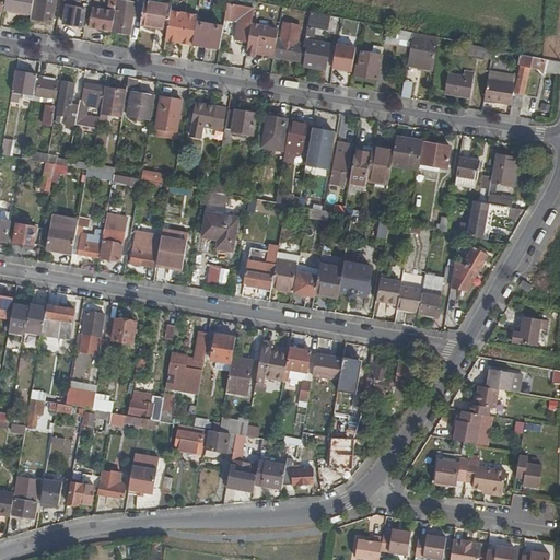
[(31,15),(33,0),(6,0),(4,11),(31,15)]
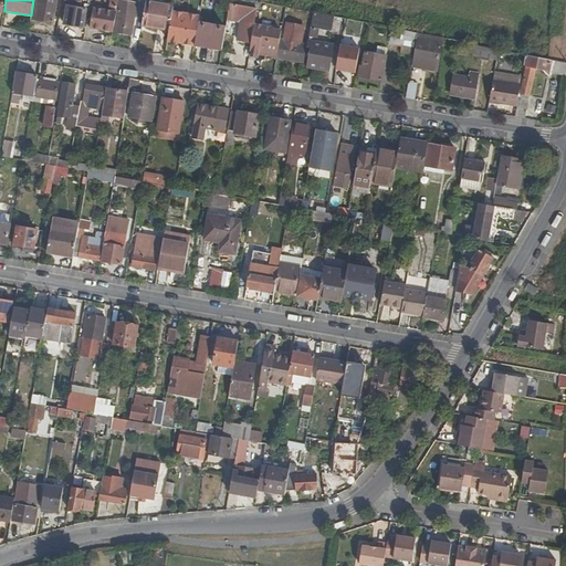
[(56,0),(33,0),(31,16),(31,20),(53,23),(56,0)]
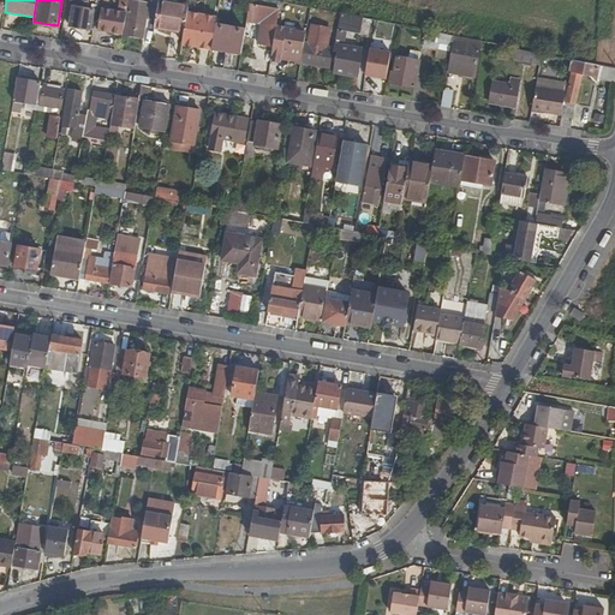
[(129,0),(121,0),(119,13),(102,10),(97,33),(123,37),(126,15),(127,9),(129,0)]
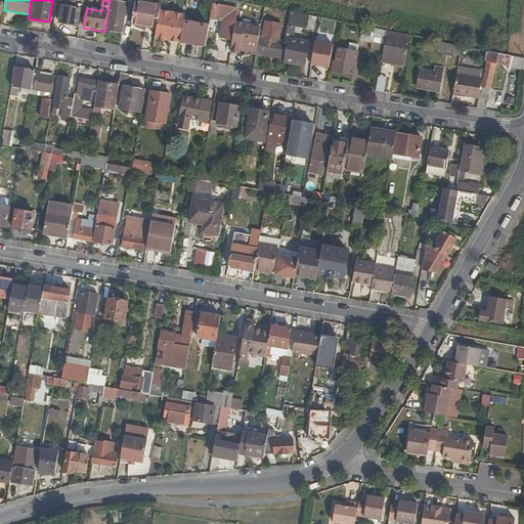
[(58,24),(77,27),(80,10),(82,10),(83,6),(60,2),(59,8),(57,19),(59,19),(58,24)]
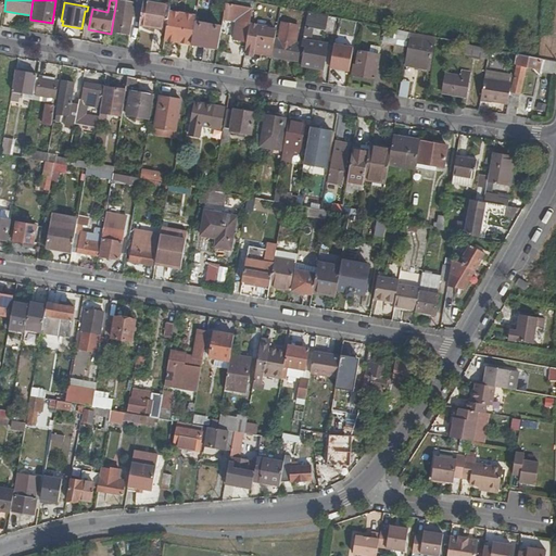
[(133,16),(140,19),(143,4),(131,2),(130,11),(115,8),(114,13),(116,14),(112,33),(129,36),(133,16)]
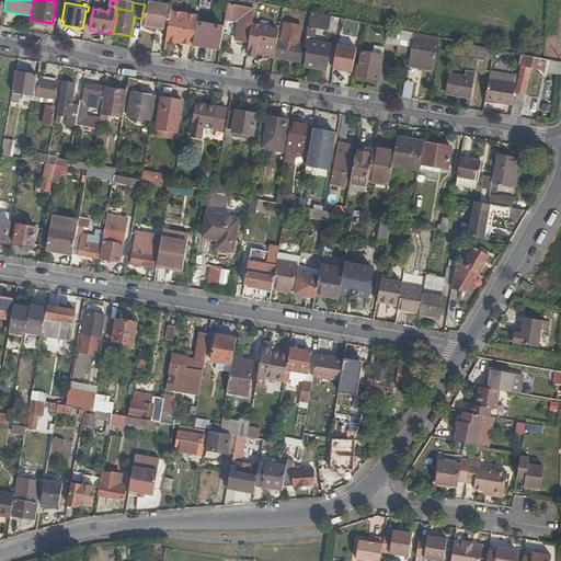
[(140,25),(168,30),(171,13),(172,9),(145,3),(145,4),(141,19),(140,25)]
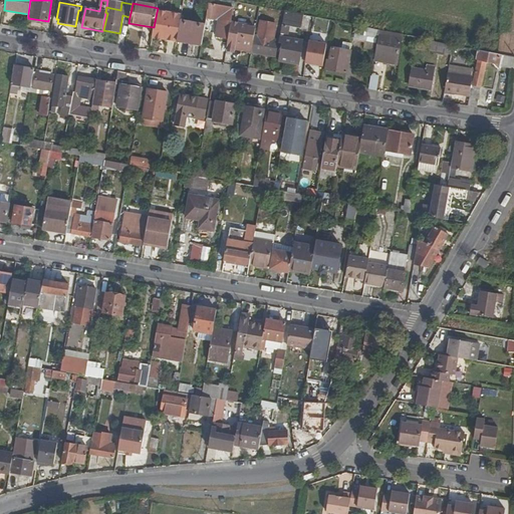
[(215,37),(228,40),(231,23),(234,10),(209,5),(207,18),(219,21),(215,37)]
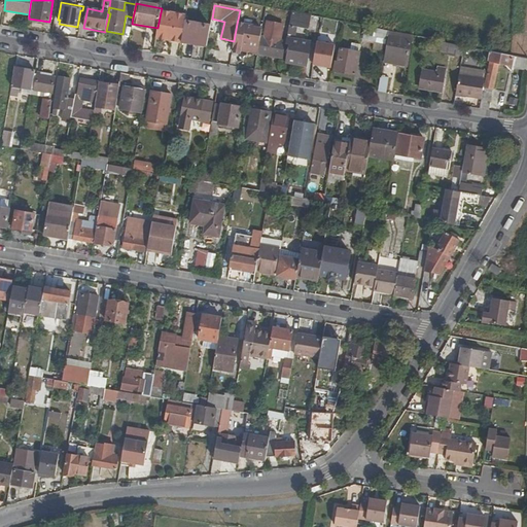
[(157,28),(155,38),(181,43),(185,23),(186,16),(161,12),(157,28)]
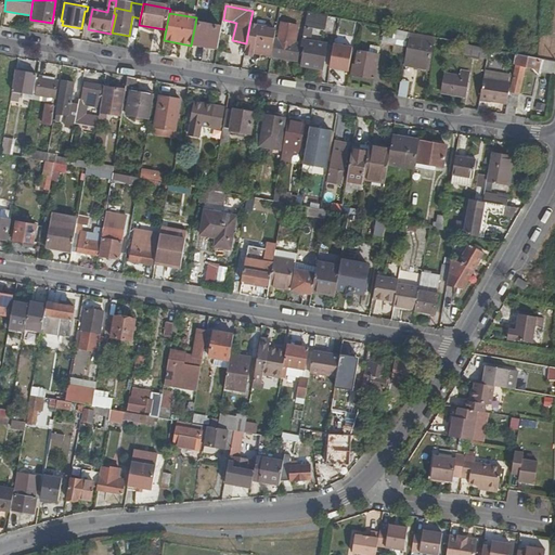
[(301,44),(299,54),(302,55),(300,67),(323,72),(326,52),(314,50),(315,43),(309,42),(312,28),(324,30),(327,17),(307,13),(301,44)]
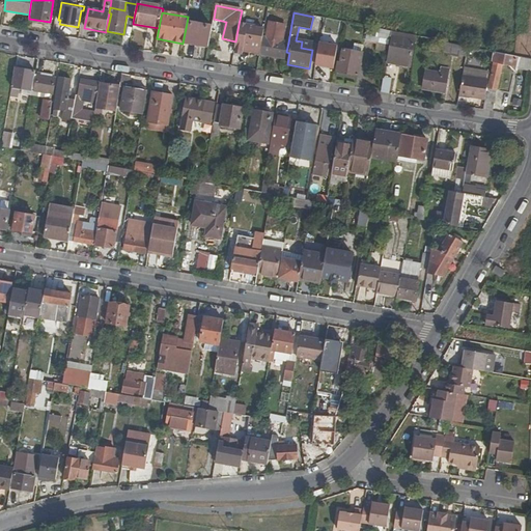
[(183,44),(207,48),(212,28),(187,23),(183,44)]
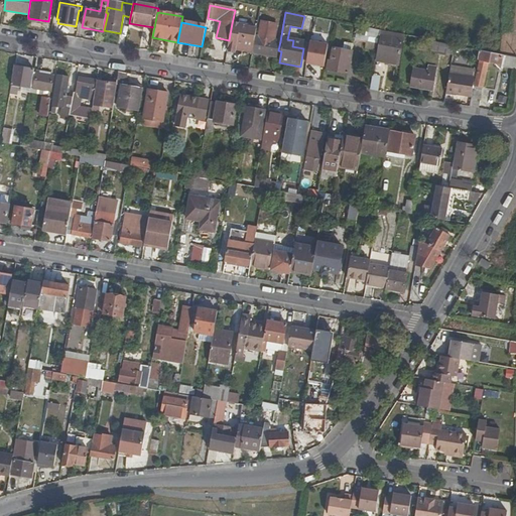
[(246,51),(252,52),(255,36),(257,29),(248,27),(248,25),(232,23),(229,40),(227,51),(236,53),(237,50),(245,52),(246,51)]
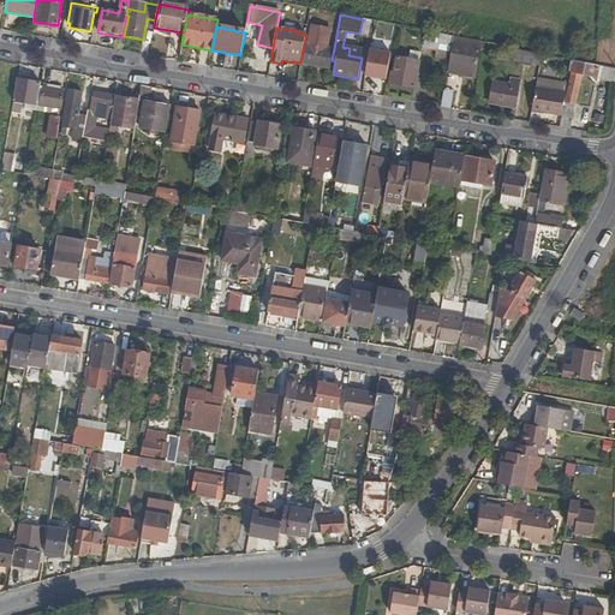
[(300,64),(329,69),(332,60),(334,49),(327,47),(330,31),(311,28),(309,43),(304,43),(300,63),(300,64)]
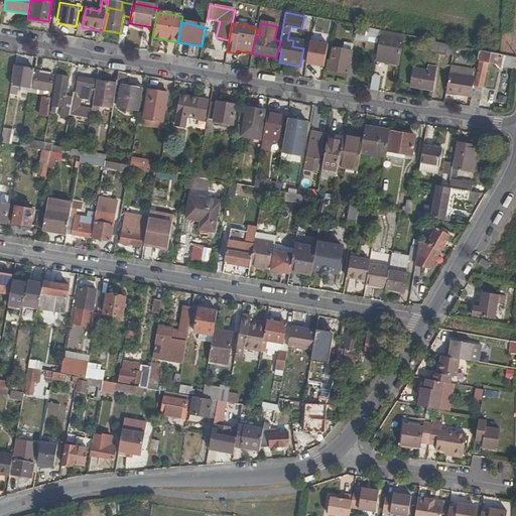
[(380,31),(358,26),(355,41),(368,43),(368,39),(379,41),(379,36),(380,31)]
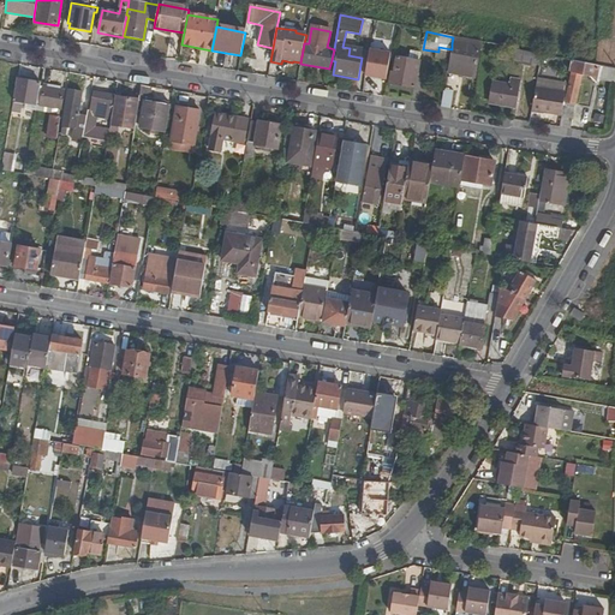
[(483,43),(453,37),(452,43),(455,43),(479,48),(482,48),(483,43)]
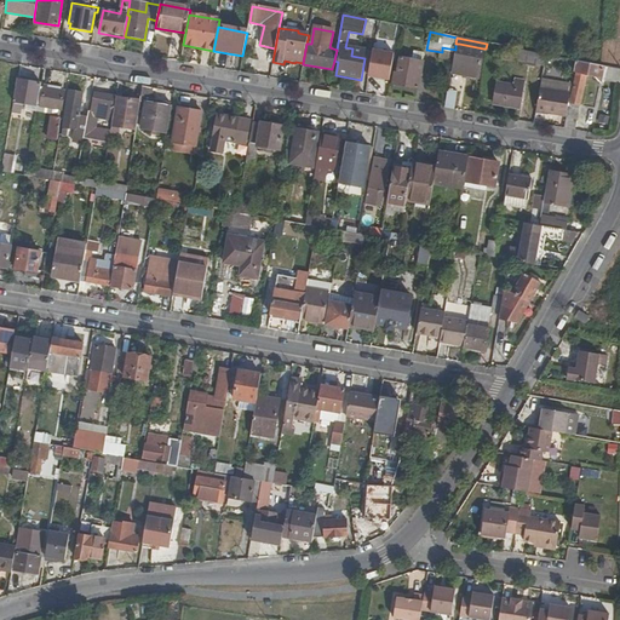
[(478,80),(483,49),(459,44),(453,75),(478,80)]
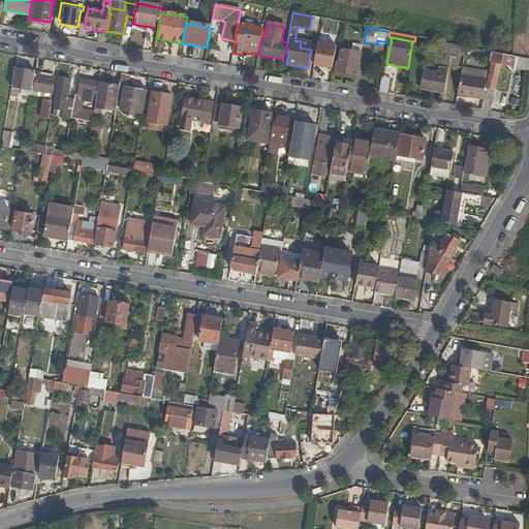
[(377,40),(377,44),(375,52),(385,54),(389,42),(377,40)]
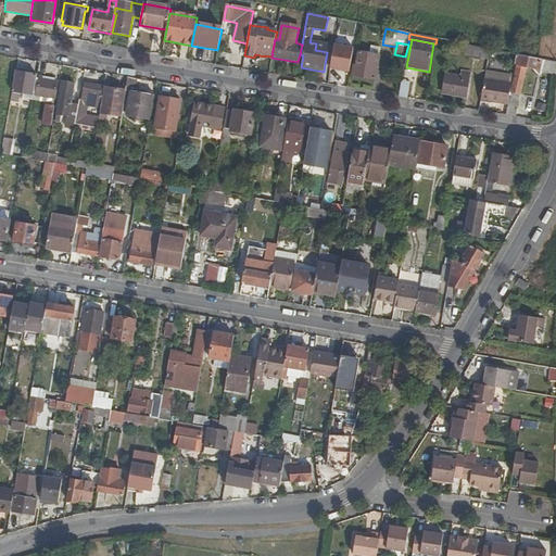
[(328,47),(316,43),(315,50),(327,52),(328,47)]
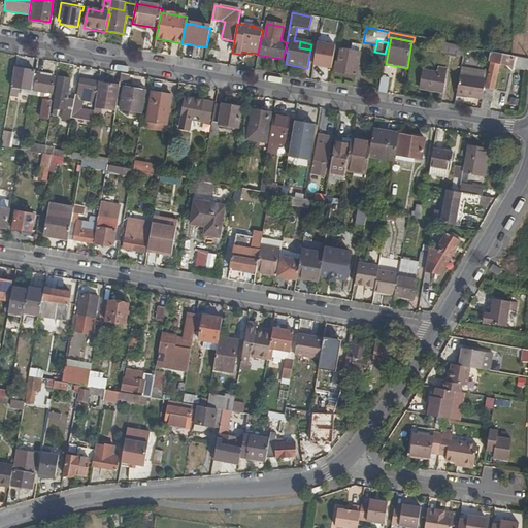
[(463,58),(465,48),(442,43),(440,54),(449,55),(449,58),(455,59),(456,56),(463,58)]
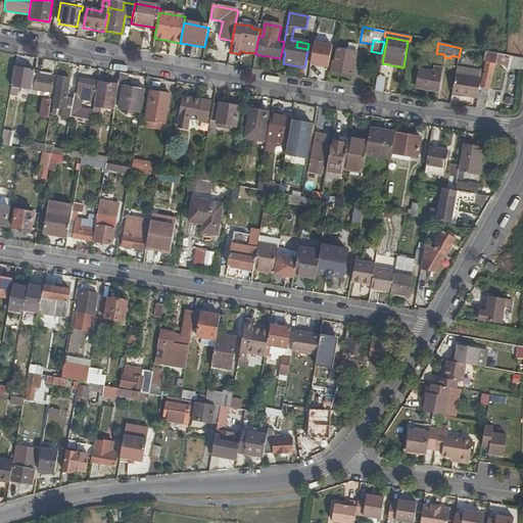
[(333,47),(315,44),(311,67),(329,70),(333,47)]
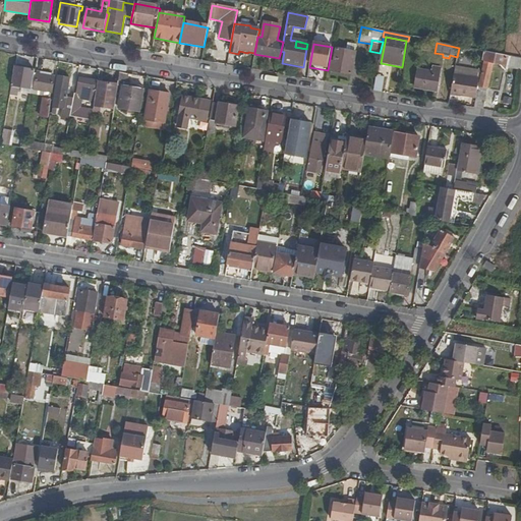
[(355,53),(356,46),(346,44),(345,51),(337,50),(334,63),(332,63),(330,71),(351,75),(355,53)]
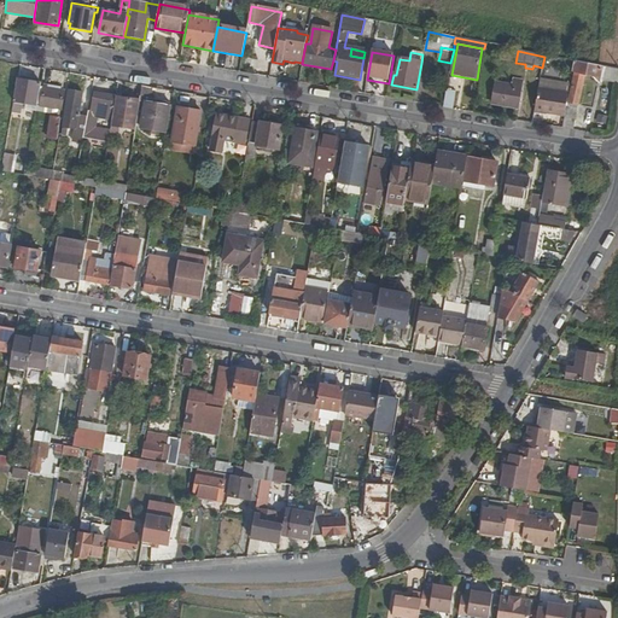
[(598,85),(600,77),(601,68),(575,63),(572,73),(575,74),(567,106),(566,106),(564,118),(561,130),(572,132),(577,108),(578,106),(586,76),(592,77),(598,85)]
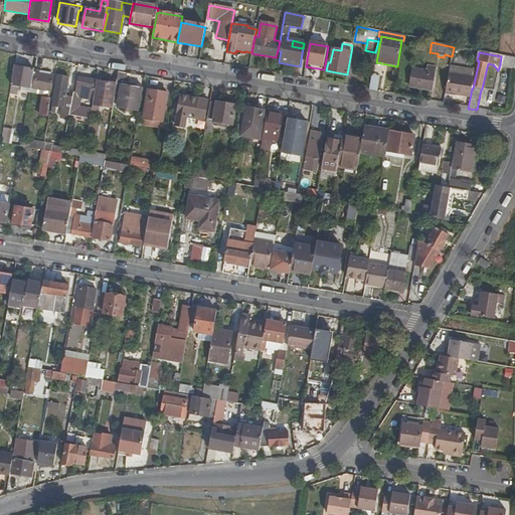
[(514,67),(514,61),(514,58),(501,56),(500,64),(514,67)]
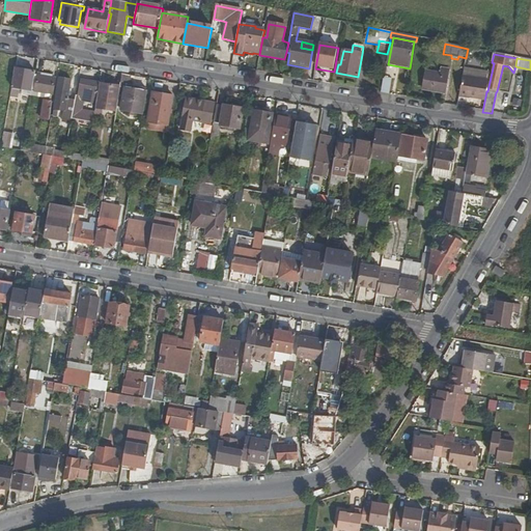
[(42,74),(44,61),(37,60),(35,73),(38,74),(42,74)]
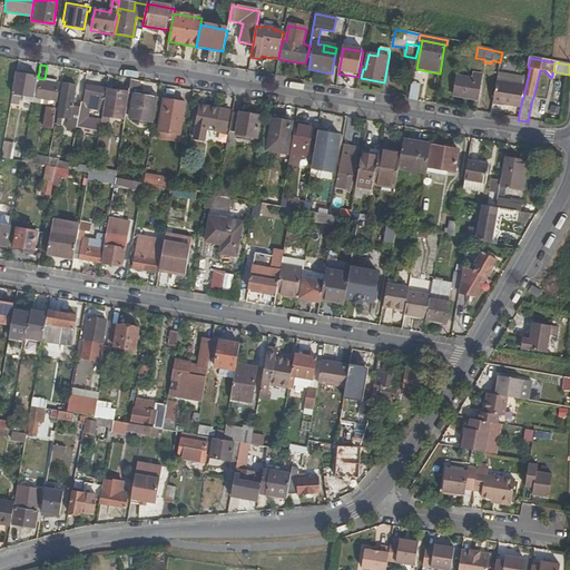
[(21,100),(33,104),(35,98),(33,98),(37,78),(17,75),(13,95),(12,95),(10,105),(20,107),(21,100)]
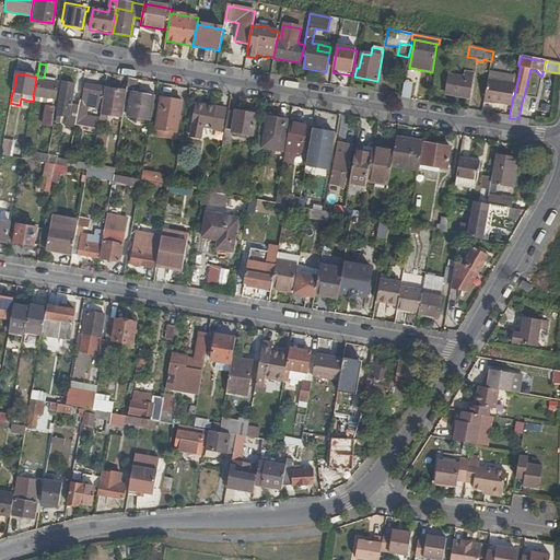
[(446,95),(469,100),(474,74),(465,73),(464,79),(450,76),(446,95)]
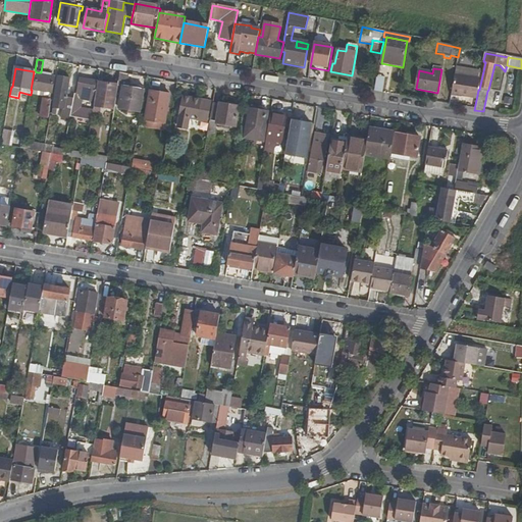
[(51,74),(41,72),(38,72),(35,91),(51,94),(54,79),(50,77),(51,74)]
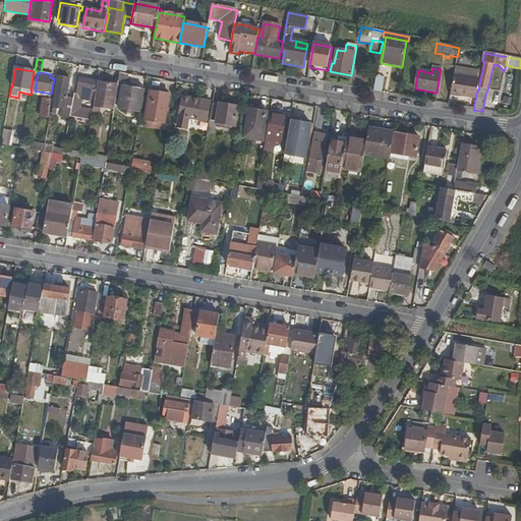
[(124,88),(126,74),(120,73),(117,87),(122,88),(118,110),(139,113),(142,91),(132,90),(124,88)]
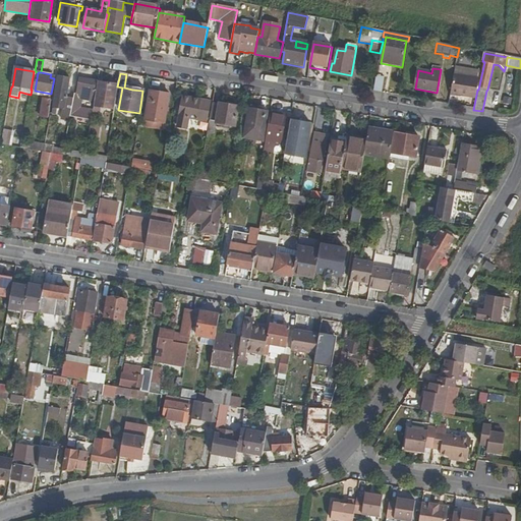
[(451,95),(475,100),(477,90),(479,79),(454,74),(451,95)]
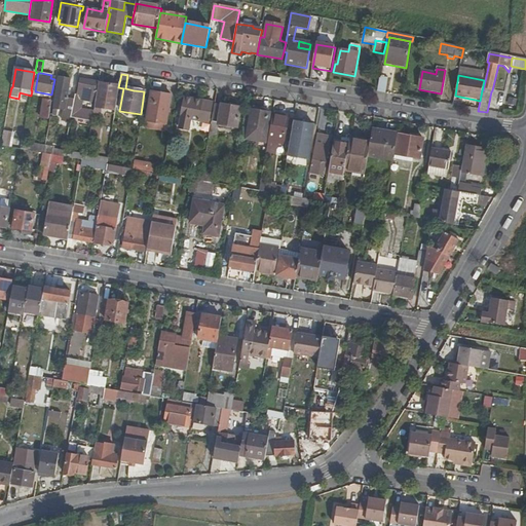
[(74,102),(74,100),(67,99),(70,80),(60,78),(52,116),(57,117),(58,110),(65,111),(64,118),(71,119),(71,117),(74,102)]
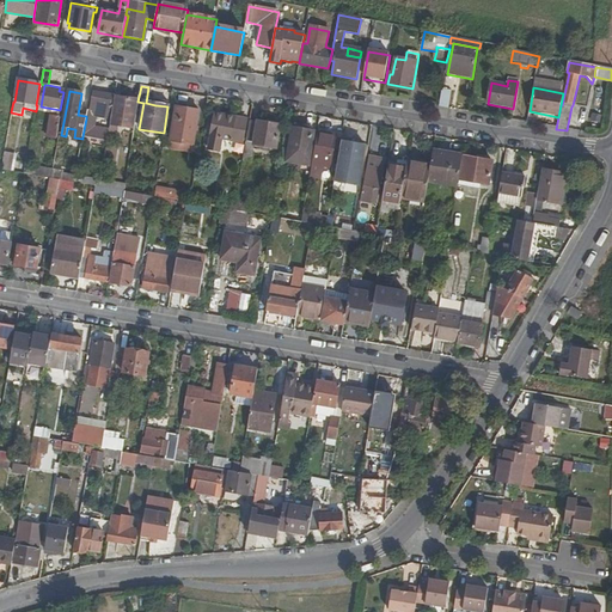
[(441,91),(439,108),(448,110),(451,92),(441,91)]
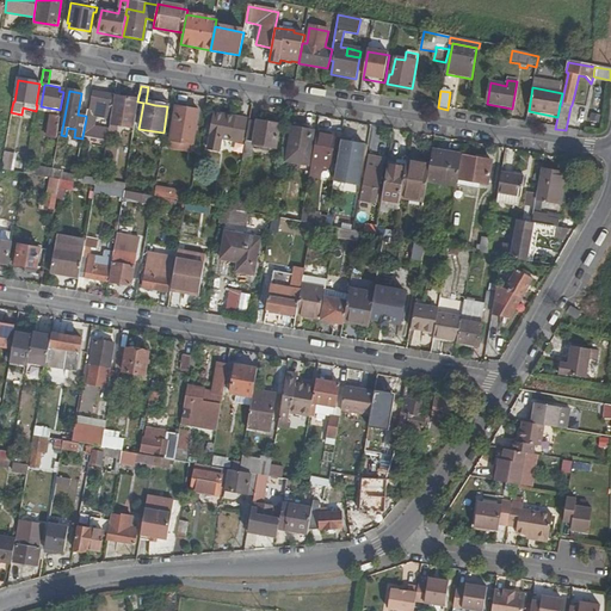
[(111,106),(113,97),(94,93),(92,103),(111,106)]
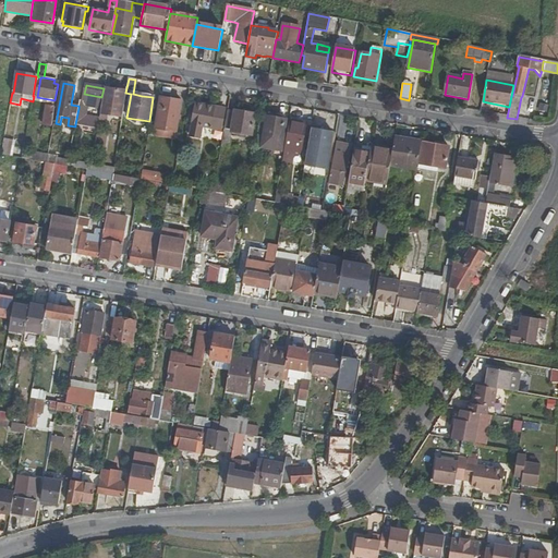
[(102,114),(121,119),(123,106),(122,106),(124,92),(105,88),(99,117),(102,118),(102,114)]
